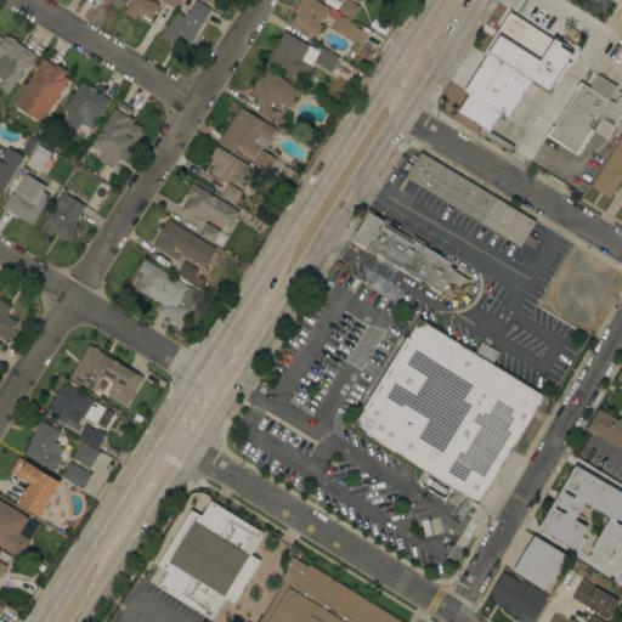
[(130,0),(150,0),(158,5),(157,6),(158,7),(156,11),(157,11),(154,13),(150,21),(147,20),(147,21),(143,18),(142,16),(141,17),(137,15),(134,20),(123,12),(130,0)]
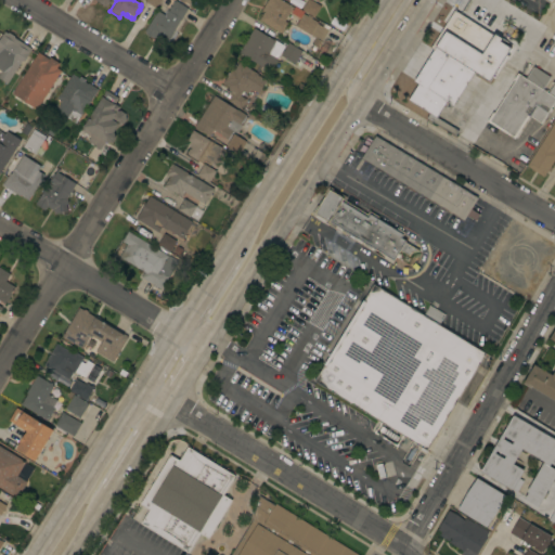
[(156,11),(165,15),(175,0),(189,9),(168,41),(159,36),(158,38),(154,37),(155,39),(152,37),(151,37),(145,34),(146,34),(143,31),(156,11)]
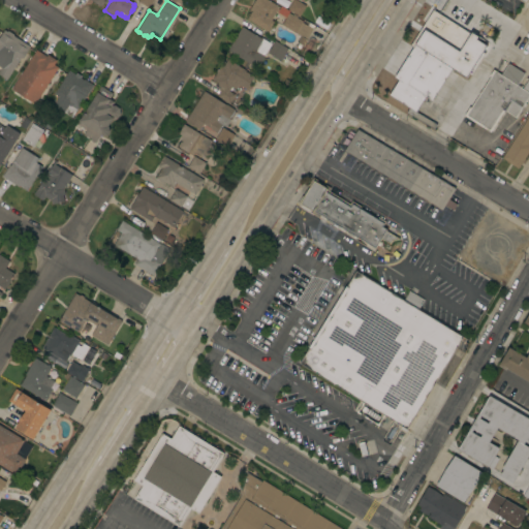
[(247,20),(251,11),(249,10),(255,0),(267,0),(279,7),(271,21),(274,23),(268,32),(247,20)]
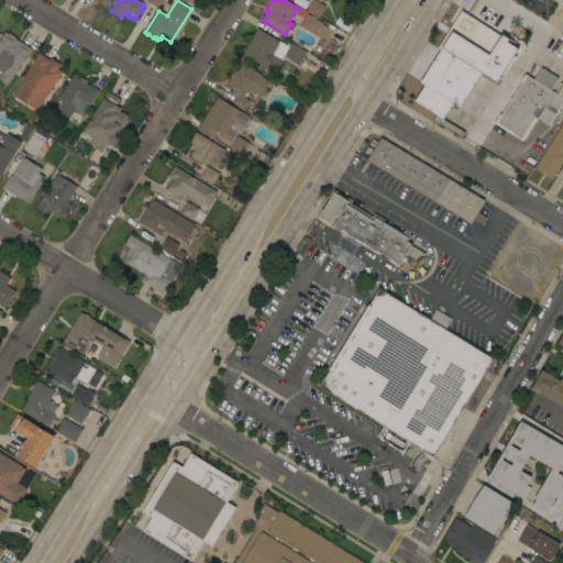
[(304,9),(293,1),(293,0),(304,0),(308,2),(304,9)]
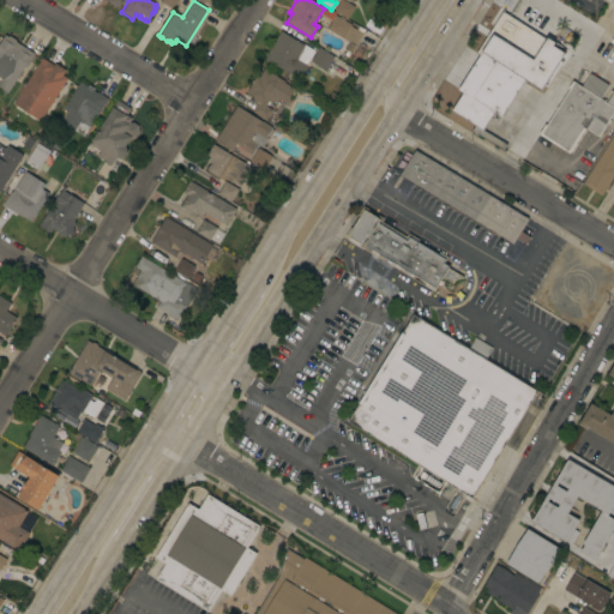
[(347,19),(333,11),(339,0),(342,0),(354,7),(347,19)]
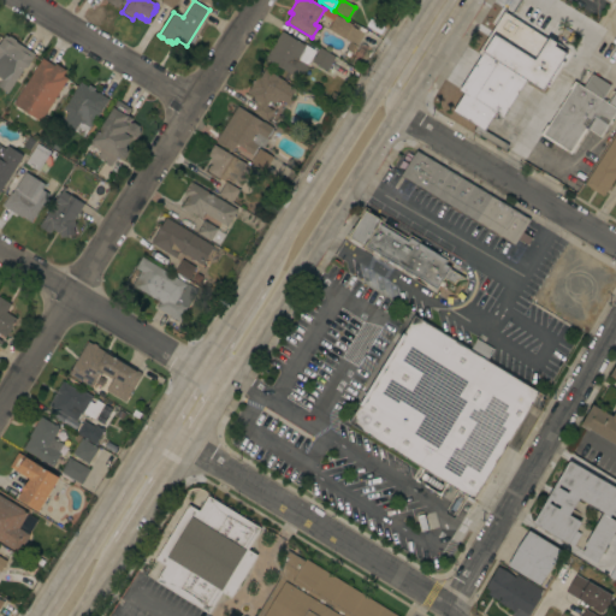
[(473,131),(477,125),(452,111),(463,93),(460,90),(481,55),(478,53),(483,46),(480,45),(493,23),(497,24),(510,0),(517,0),(535,11),(523,30),(551,46),(557,36),(572,45),(566,55),(544,93),(525,81),(502,118),(495,113),(484,130),(508,144),(504,150),(473,131)]
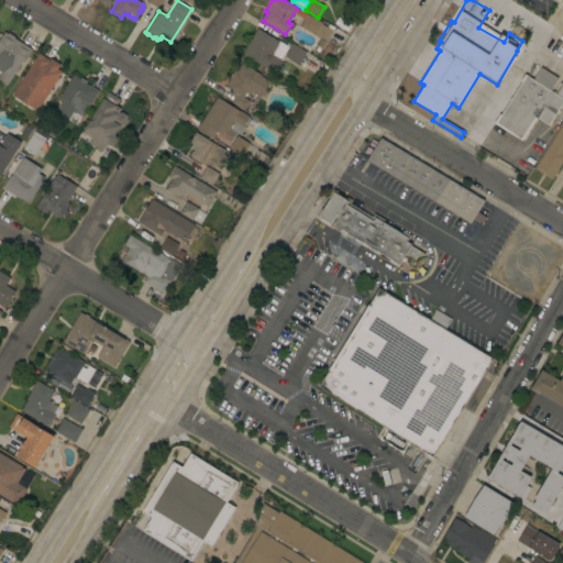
[(339,30),(337,33),(332,31),(321,48),(316,45),(320,39),(299,26),(307,14),(321,23),(321,24),(327,28),(329,24),(339,30)]
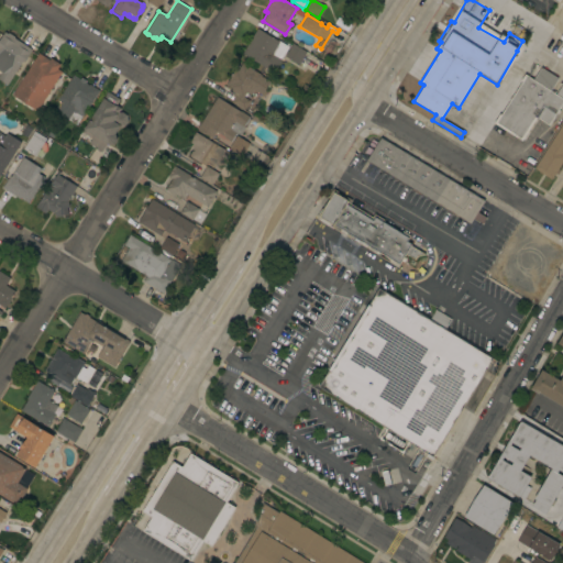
[(257,29),(278,41),(288,46),(280,59),(282,59),(274,73),(242,54),(257,29)]
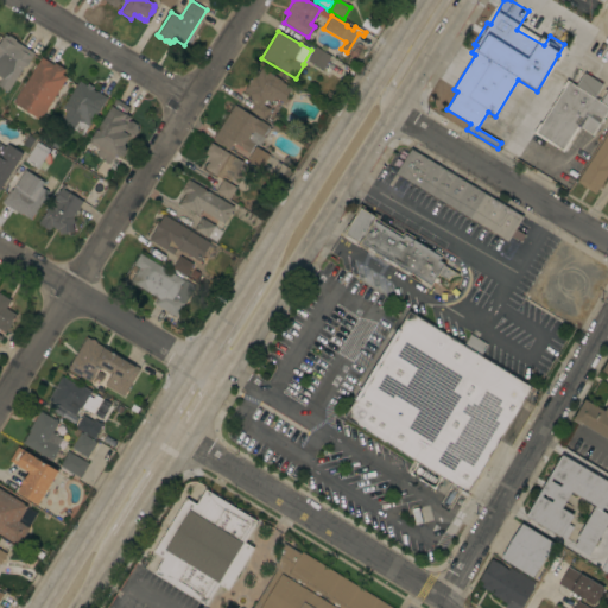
[(7,37),(10,36),(16,39),(16,42),(35,54),(25,67),(24,65),(7,92),(0,87),(0,42),(5,35),(7,37)]
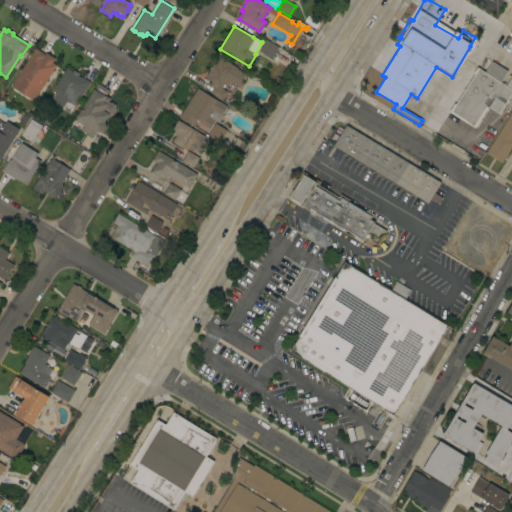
[(266,40),(283,50),(277,62),(259,51),(266,40)]
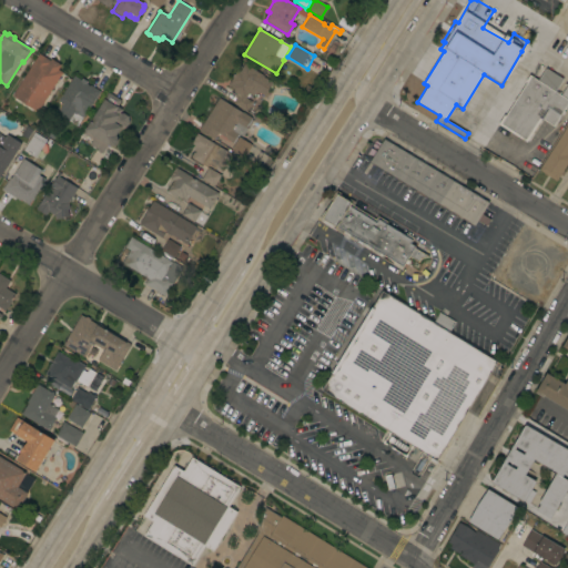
[(39,53),(50,60),(51,59),(61,66),(58,70),(62,72),(38,112),(12,95),(39,53)]
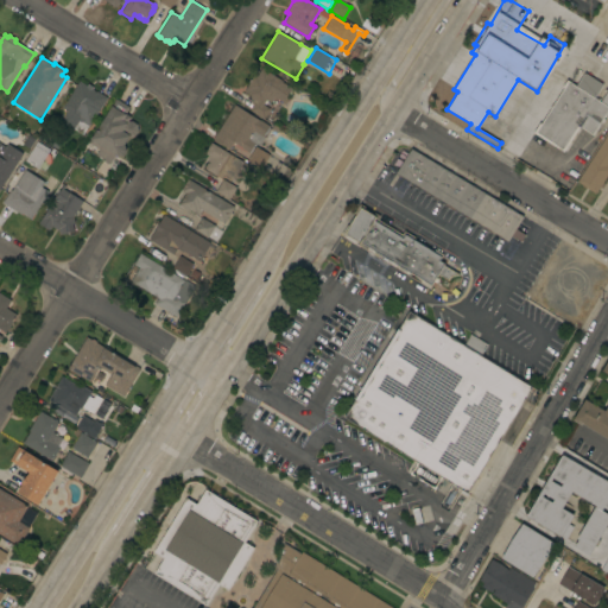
[(283,81),(282,82),(291,88),(283,102),(273,97),(270,103),(265,100),(263,105),(270,109),(264,119),(249,111),(253,103),(251,102),(252,100),(249,99),(251,96),(244,92),(254,75),(257,76),(261,68),(283,81)]
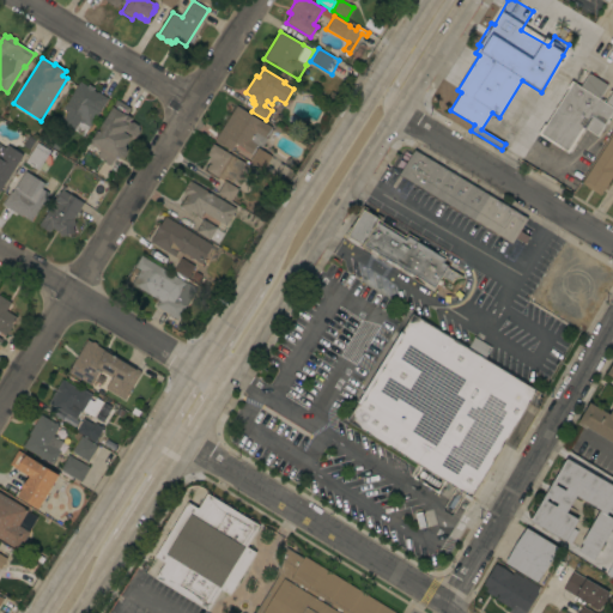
[(589,73),(607,85),(599,98),(581,86),(589,73)]
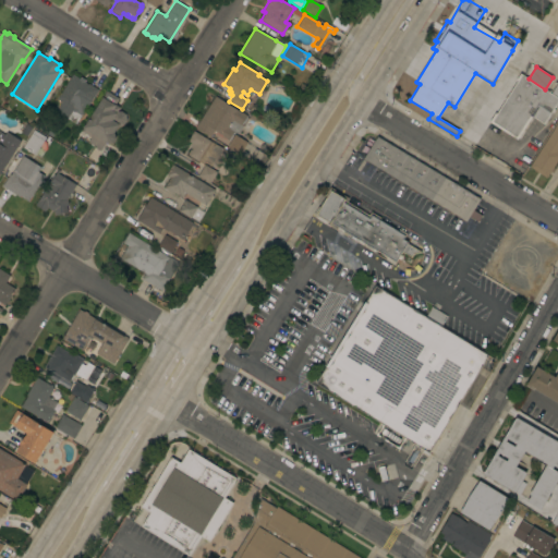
[(557,100),(543,124),(532,117),(517,140),(489,122),(495,112),(496,113),(517,82),(516,81),(520,73),(529,79),(545,89),(550,94),(557,98),(557,100)]
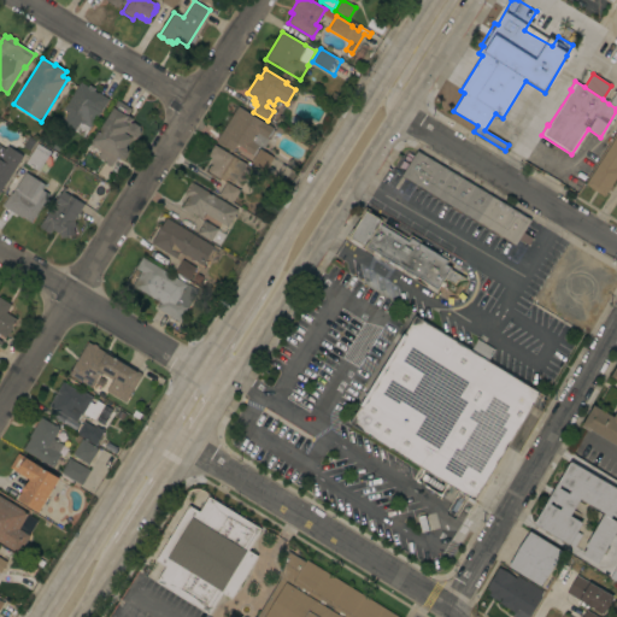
[(80,83),(88,88),(89,86),(94,88),(93,90),(97,93),(98,92),(109,99),(90,127),(89,127),(82,137),(56,121),(63,109),(80,83)]
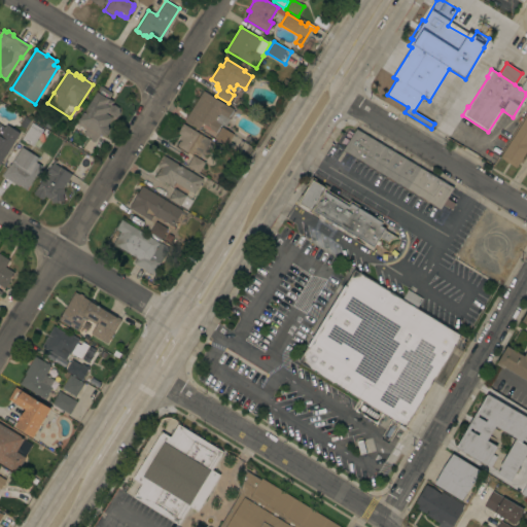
[(100,85),(112,93),(108,99),(113,102),(110,106),(114,105),(118,108),(119,113),(116,117),(111,119),(107,126),(109,131),(106,135),(102,136),(100,134),(95,142),(82,134),(85,130),(76,124),(78,120),(100,85)]
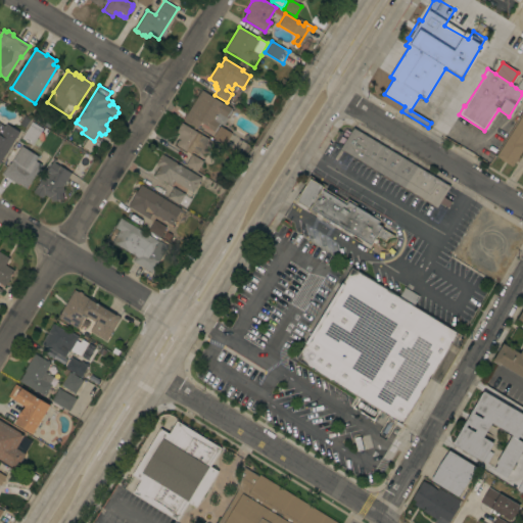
[(201,90),(223,104),(223,103),(232,108),(226,117),(228,119),(224,127),(219,124),(214,132),(206,127),(207,127),(200,123),(197,129),(183,120),(201,90)]
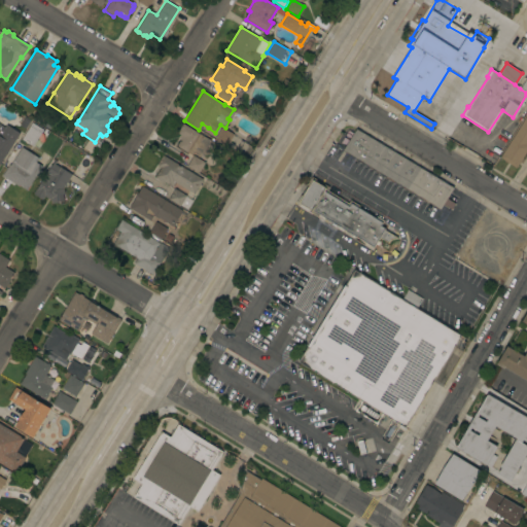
[(444,114),(436,125),(434,124),(415,111),(422,101),(444,114)]
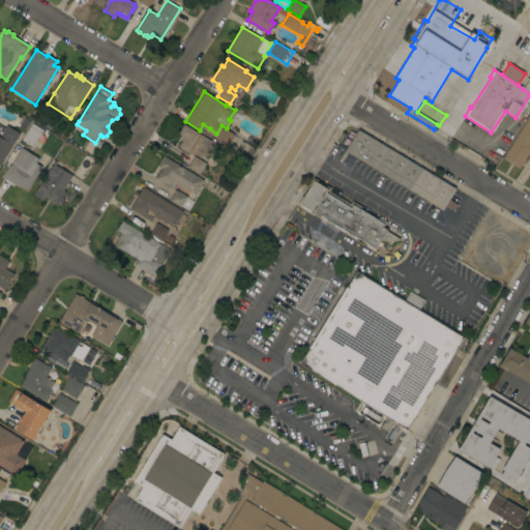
[(529,115),(529,150),(519,169),(502,158),(529,115)]
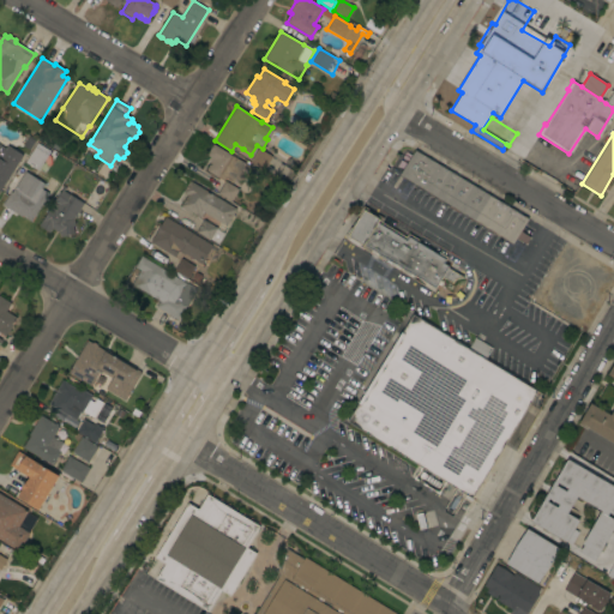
[(29,149),(23,145),(29,137),(34,140),(29,149)]
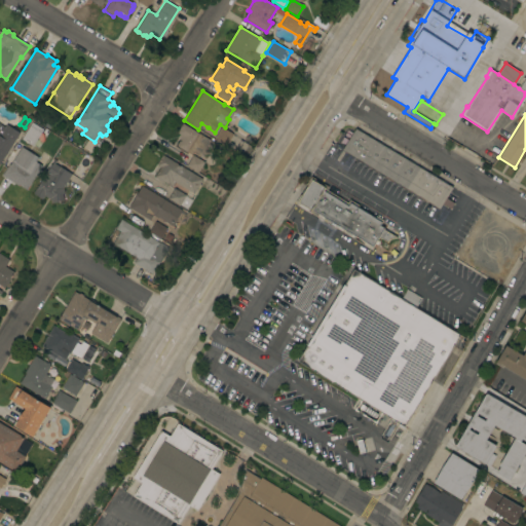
[(210,140),(199,156),(193,153),(192,154),(191,153),(190,155),(177,147),(178,146),(177,145),(179,141),(181,141),(179,139),(181,136),(177,133),(182,123),(210,140)]
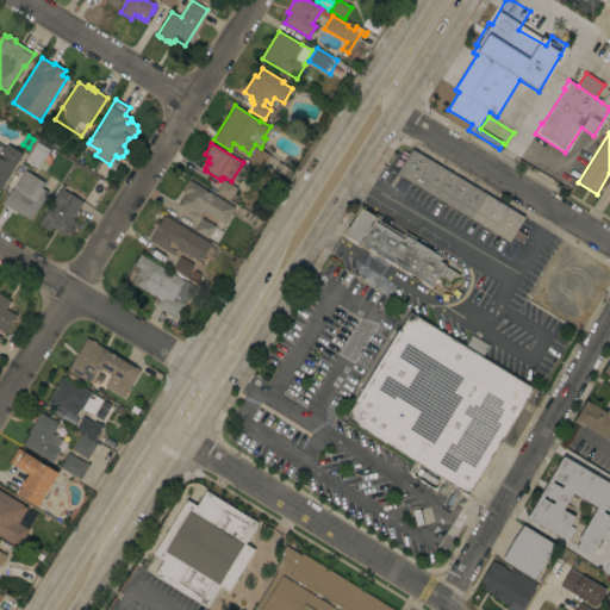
[(0,188),(0,144),(5,148),(7,144),(23,154),(0,188)]
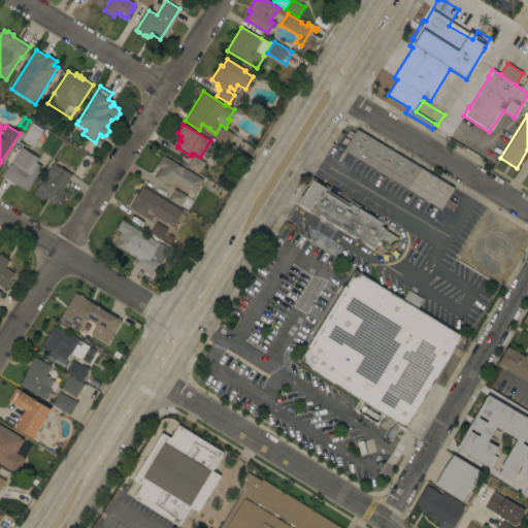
[(30,126),(41,132),(40,133),(45,137),(38,149),(33,145),(32,146),(21,139),(30,126)]
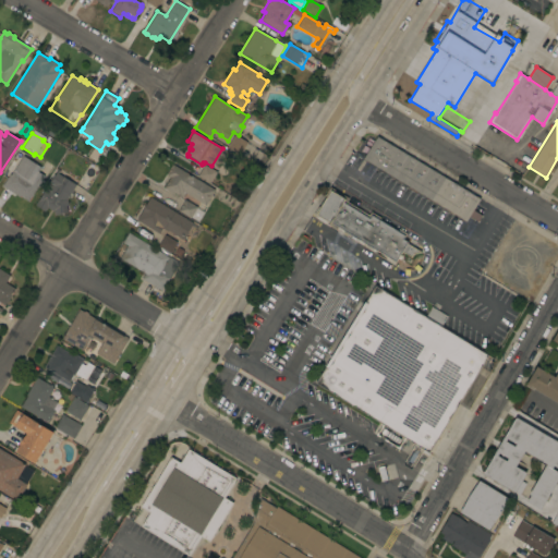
[(234,134),(251,145),(244,156),(227,146),(234,134)]
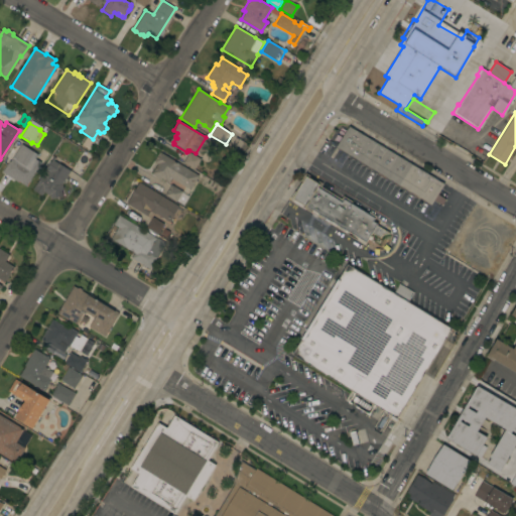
[(336,148),(349,126),(443,183),(430,205),(336,148)]
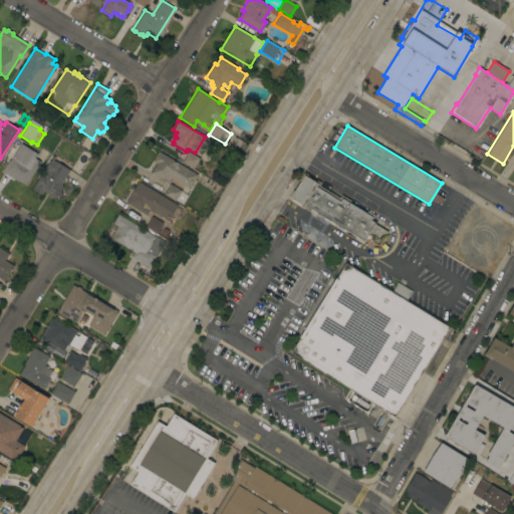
[(43,137),(48,129),(56,134),(51,142),(43,137)]
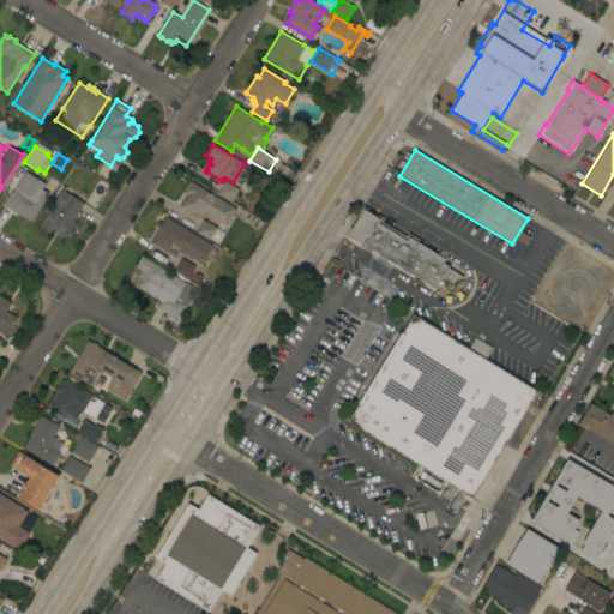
[(283,166),(289,156),(298,162),(293,170),(283,166)]
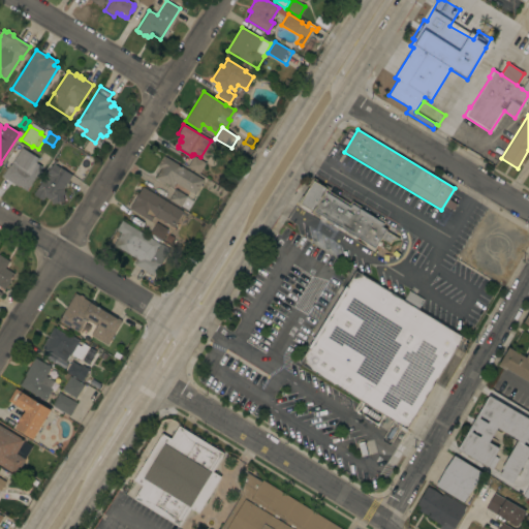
[(27,191),(19,186),(18,187),(1,177),(8,165),(10,165),(22,148),(38,159),(36,163),(41,166),(27,191)]
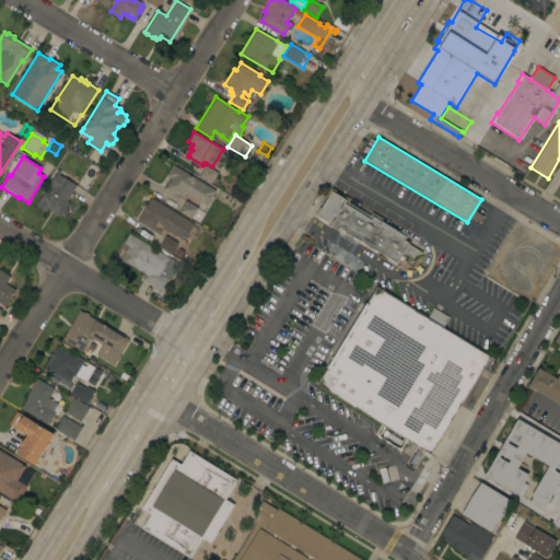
[(216,190),(206,206),(185,194),(182,198),(173,194),(173,195),(164,189),(165,188),(164,188),(171,177),(166,175),(173,165),(216,190)]
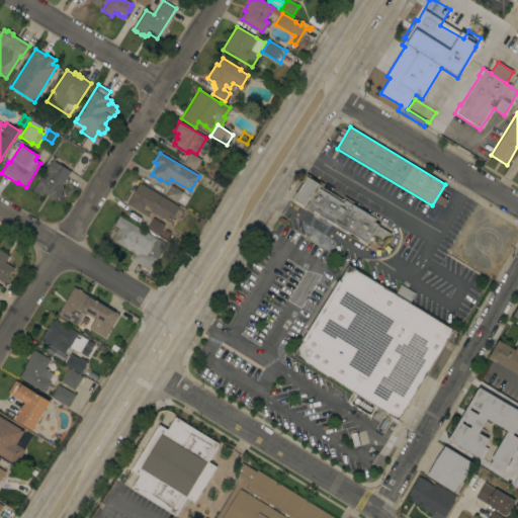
[(183,163),(184,162),(183,161),(187,154),(188,155),(189,153),(201,160),(194,170),(183,163)]
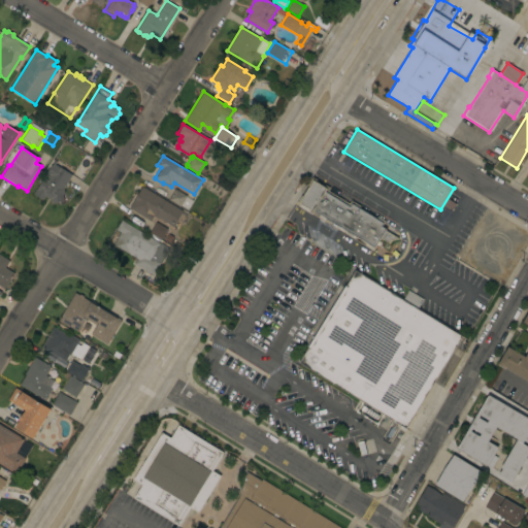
[(63,189),(64,194),(62,194),(64,201),(52,203),(51,200),(44,197),(42,200),(33,194),(35,190),(36,190),(43,177),(47,180),(51,175),(47,172),(55,160),(57,162),(55,164),(72,175),(63,189)]
